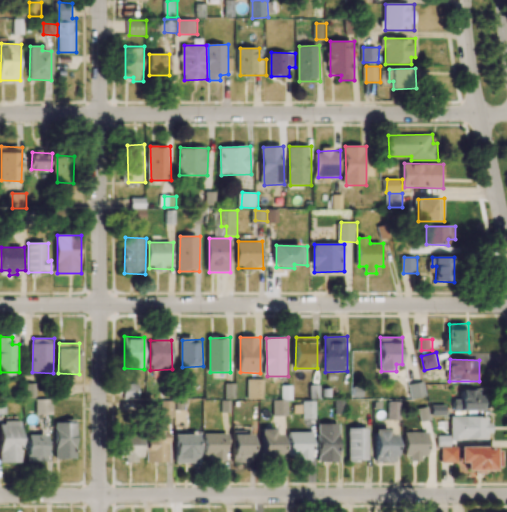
[(429,396),(426,381),(411,385),(415,399),(429,396)]
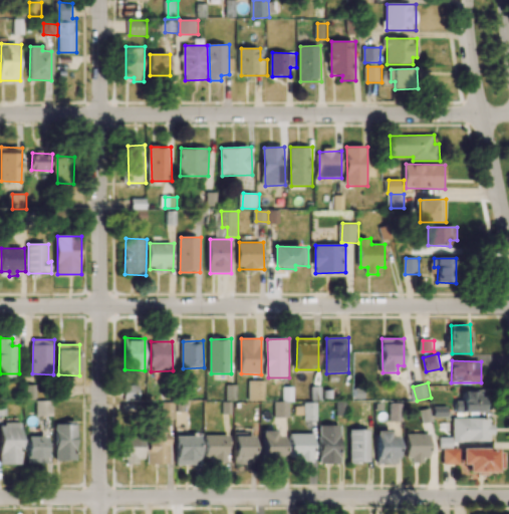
[(142,384),(126,386),(126,401),(142,401),(142,384)]
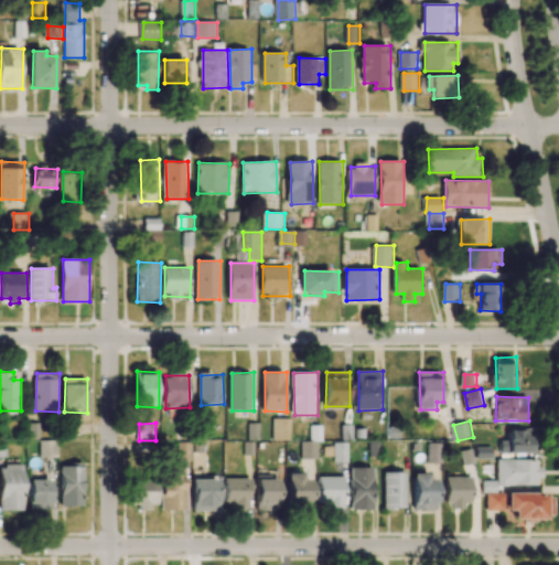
[(534,452),(534,430),(509,430),(509,440),(502,440),(502,452),(534,452)]
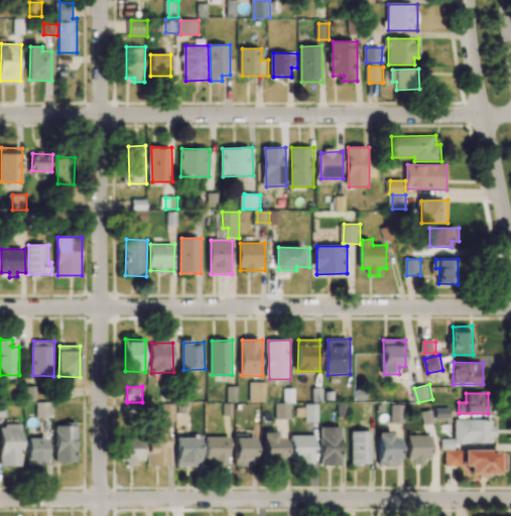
[(39,417),(55,418),(55,402),(40,402),(39,417)]
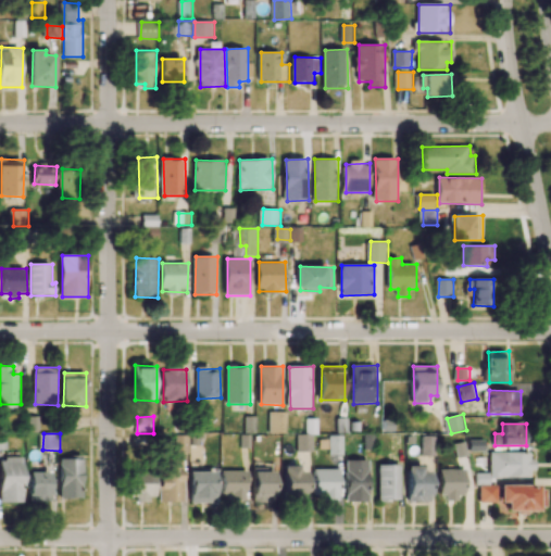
[(316,434),(300,434),(300,452),(316,451),(316,434)]
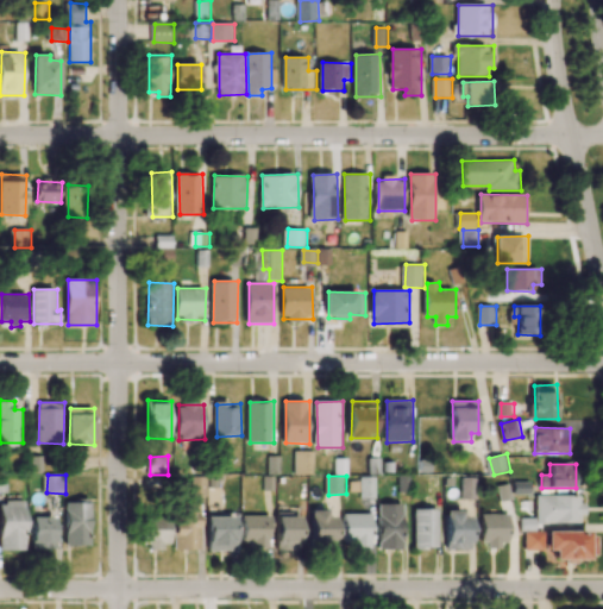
[(209,497),(209,477),(195,477),(195,496),(209,497)]
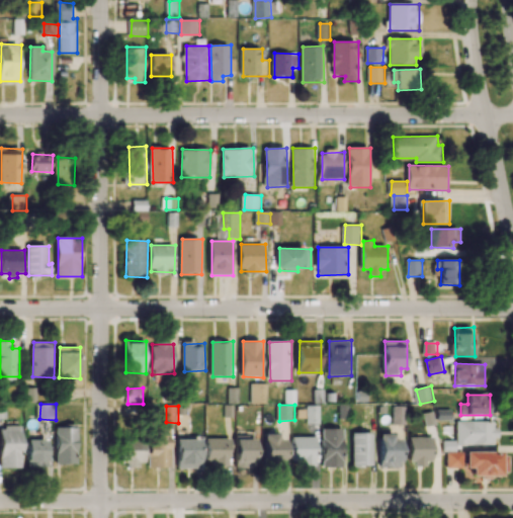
[(321,424),(321,406),(310,406),(310,424),(321,424)]
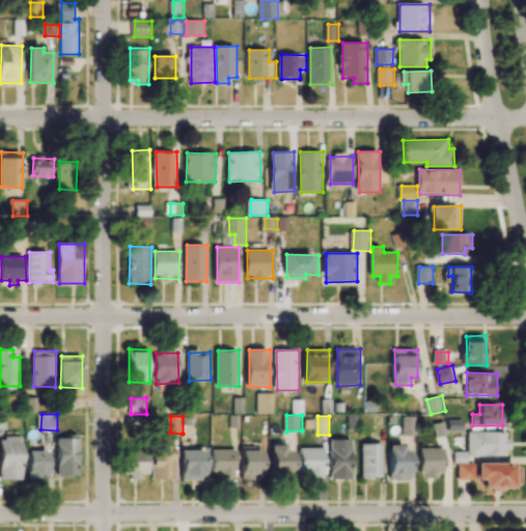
[(418,417),(406,416),(406,436),(418,436),(418,417)]
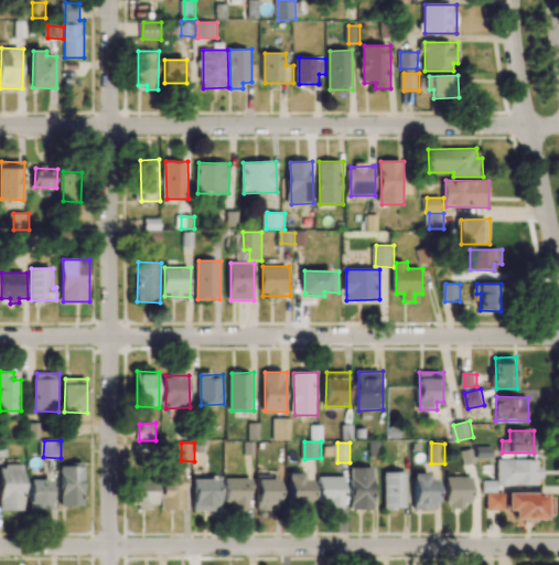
[(541,459),(500,460),(500,486),(543,484),(541,459)]
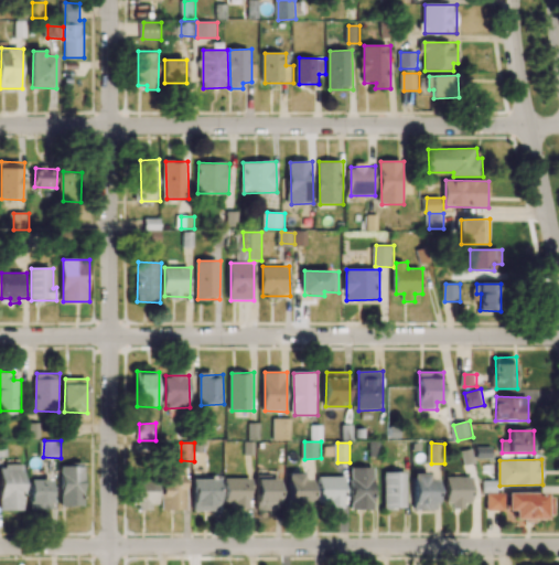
[(63,465),(64,507),(86,507),(85,465),(63,465)]
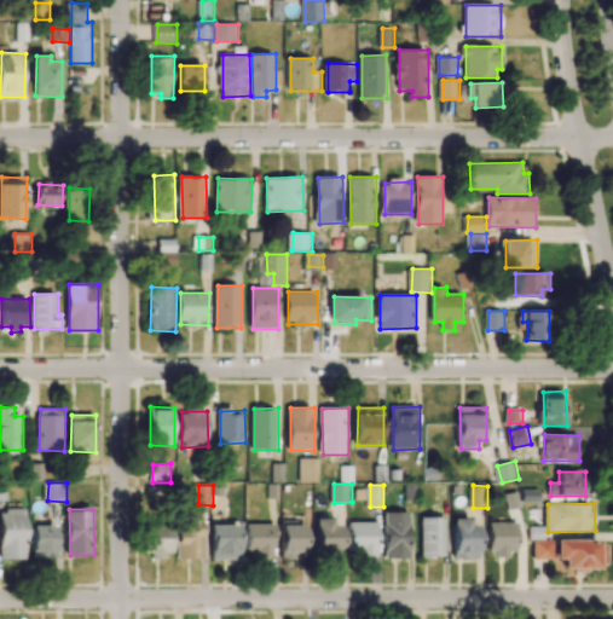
[(29,560),(29,510),(4,510),(3,559),(29,560)]
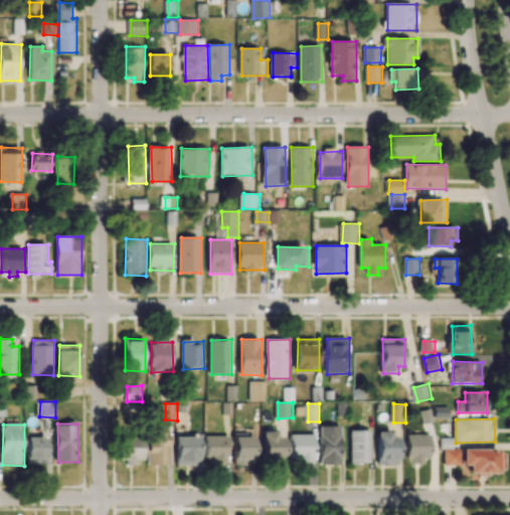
[(150,465),(171,466),(172,425),(150,425),(150,465)]
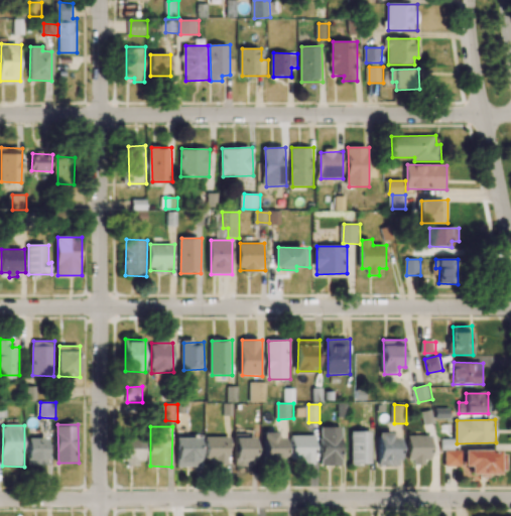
[(344,427),(323,427),(323,466),(344,466),(344,427)]
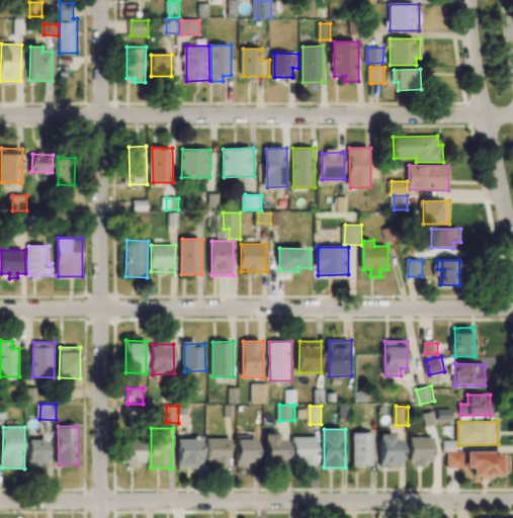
[(374,433),(354,433),(354,466),(374,466),(374,433)]
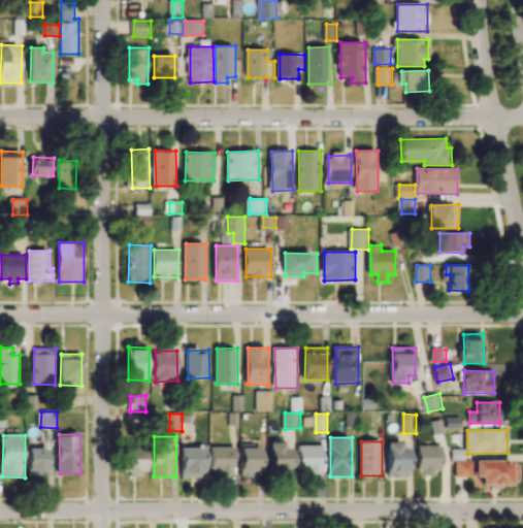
[(411,449),(403,449),(403,442),(389,442),(389,476),(411,476),(411,449)]
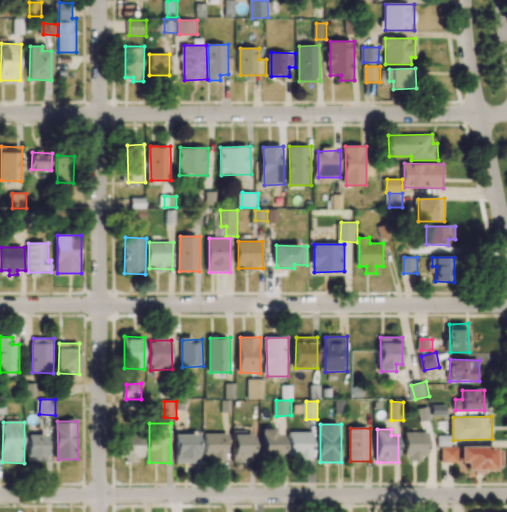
[(263,459),(284,459),(284,431),(263,430),(263,459)]
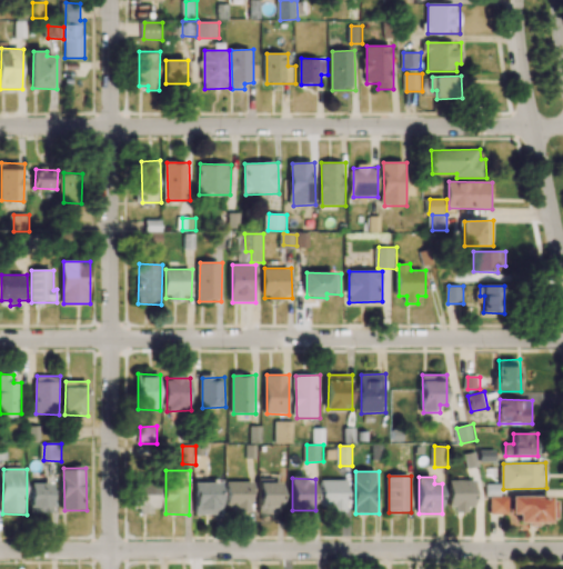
[(283,480),(261,480),(260,513),(282,515),(283,480)]
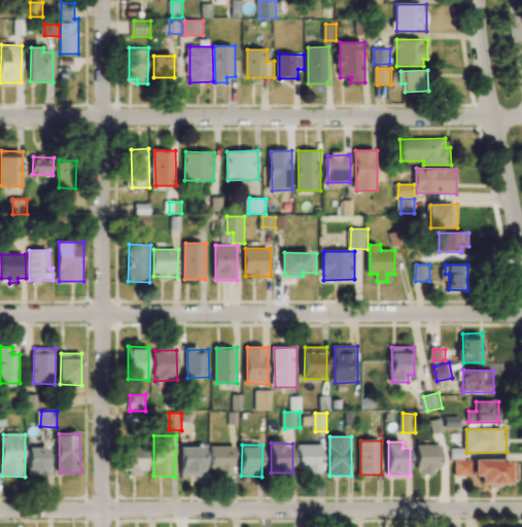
[(323,475),(323,445),(299,445),(299,468),(307,468),(307,475),(323,475)]
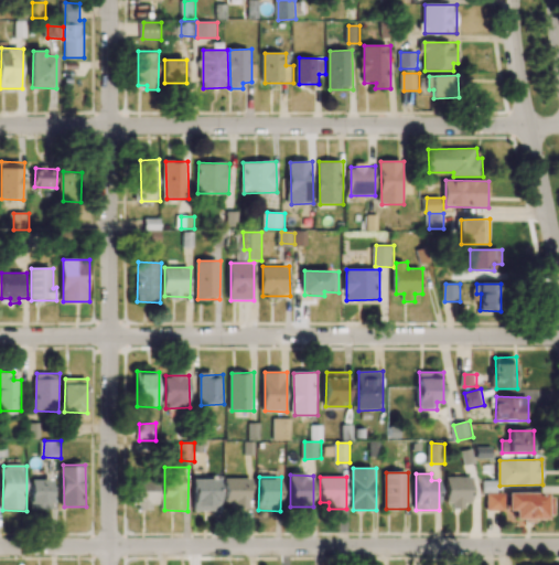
[(473,507),(473,477),(448,477),(449,507),(473,507)]
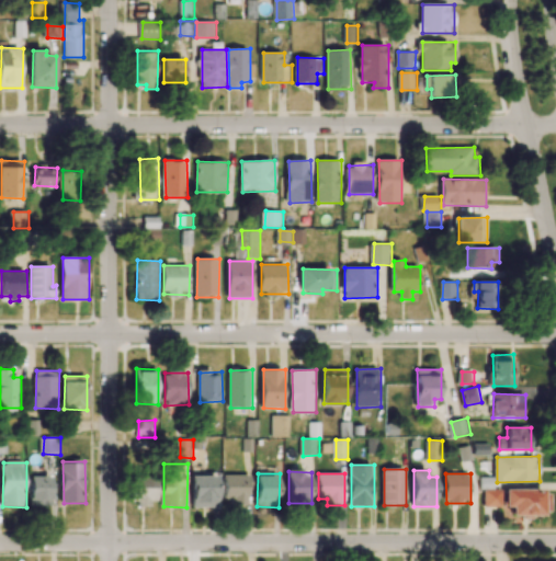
[(160,504),(159,474),(135,476),(135,504),(160,504)]
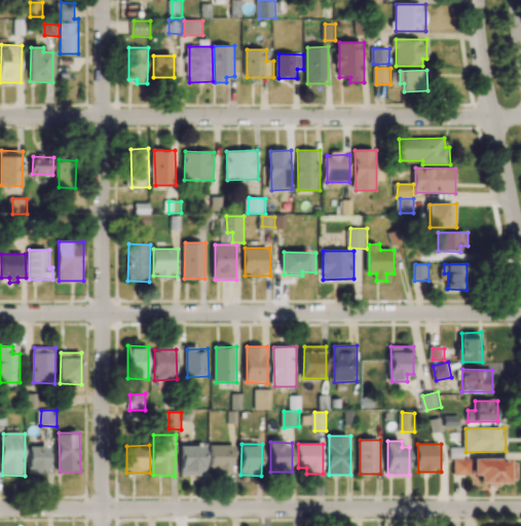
[(235,445),(212,445),(212,468),(220,468),(220,474),(235,474),(235,445)]
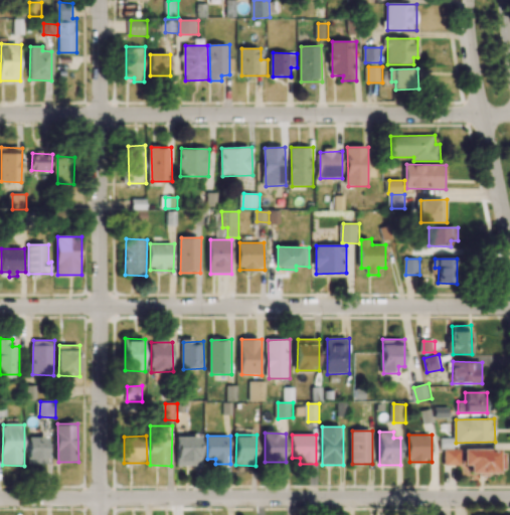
[(201,437),(178,437),(178,466),(201,466),(201,437)]
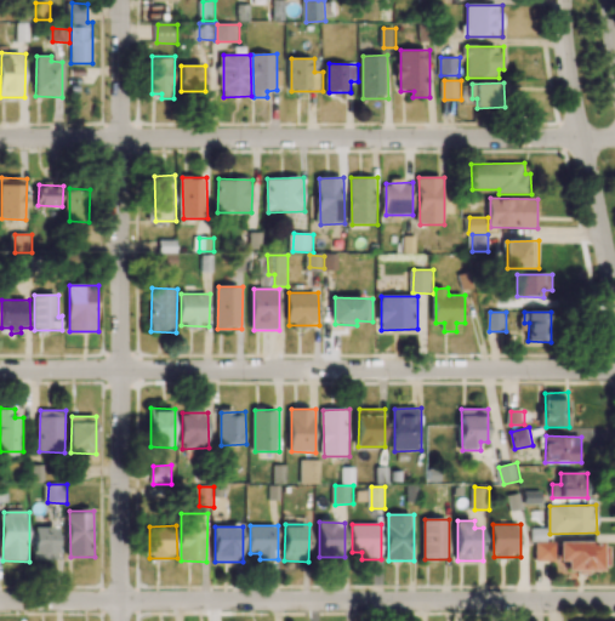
[(35,560),(58,560),(58,528),(35,528),(35,560)]
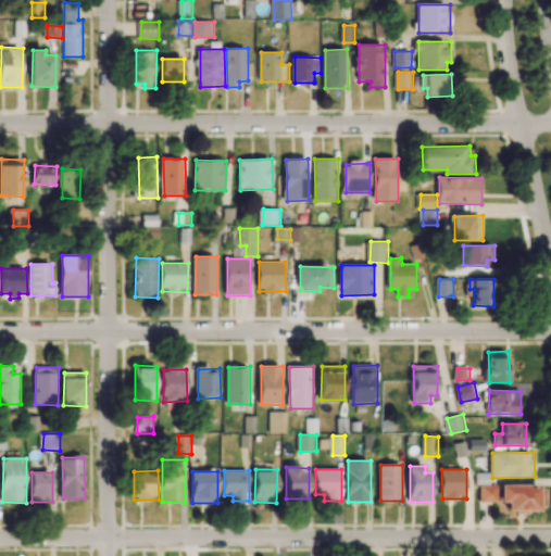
[(500,503),(500,484),(481,485),(483,503),(500,503)]
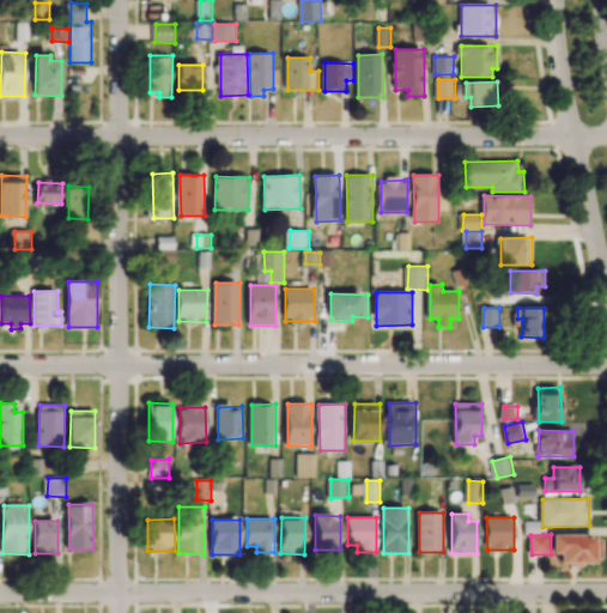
[(604,558),(604,536),(552,535),(552,554),(560,554),(560,564),(595,564),(595,558),(604,558)]
